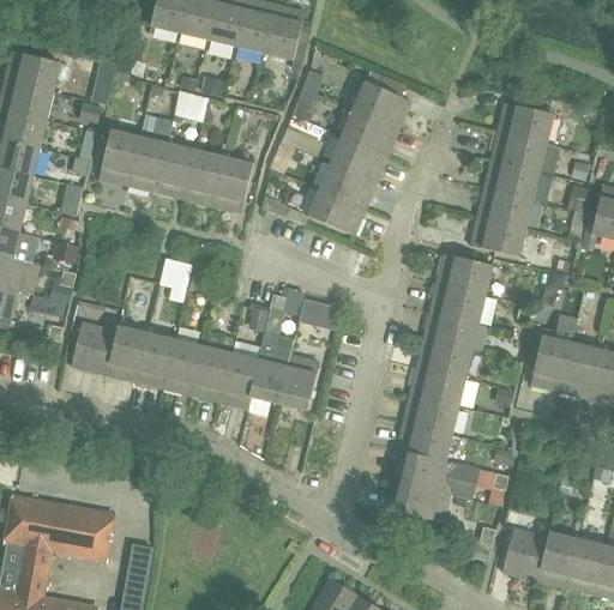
[(179,31),(185,0),(155,0),(150,25),(179,31)]
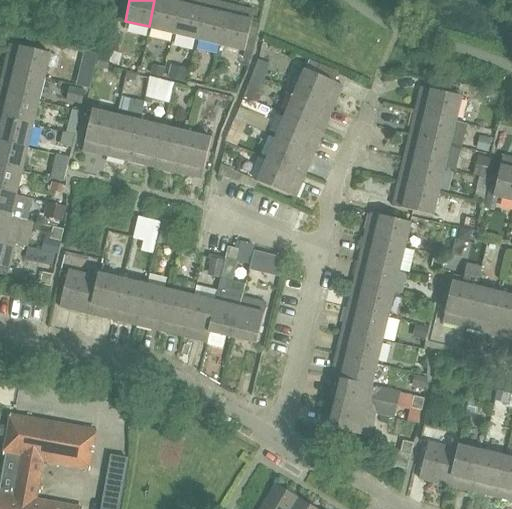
[(154,0),(149,26),(172,32),(179,0),(154,0)]
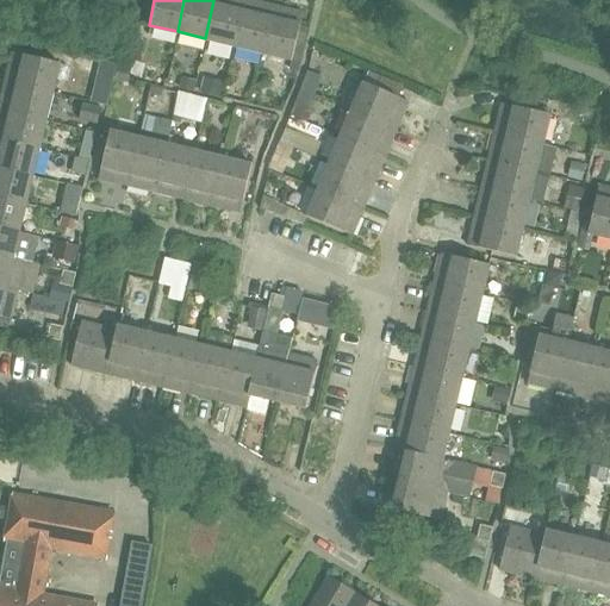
[(213,0),(205,38),(232,44),(242,0),(213,0)]
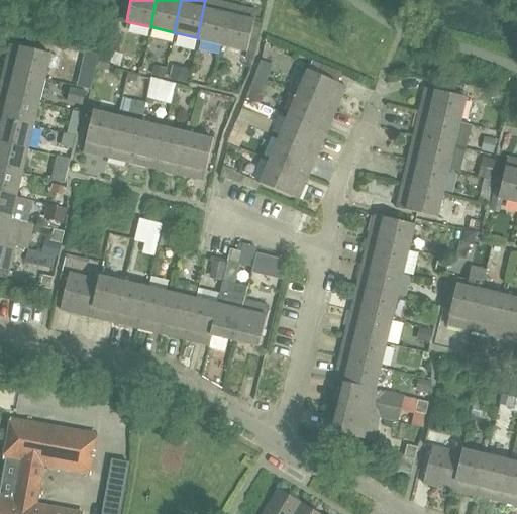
[(205,0),(197,37),(221,43),(230,2),(221,0),(205,0)]
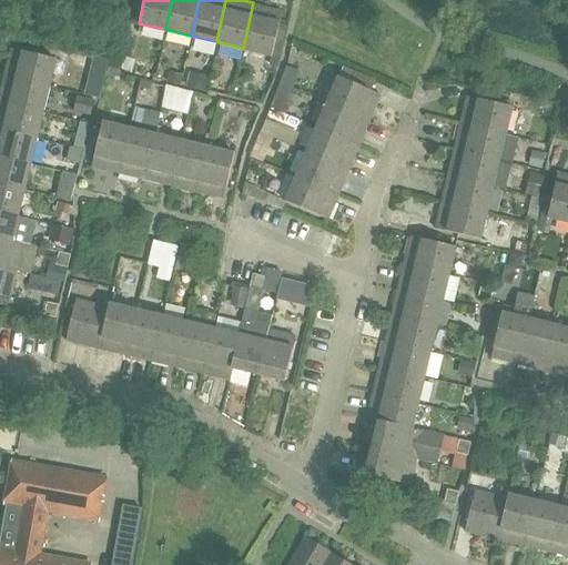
[(282,9),(253,2),(243,48),(271,54),(282,9)]
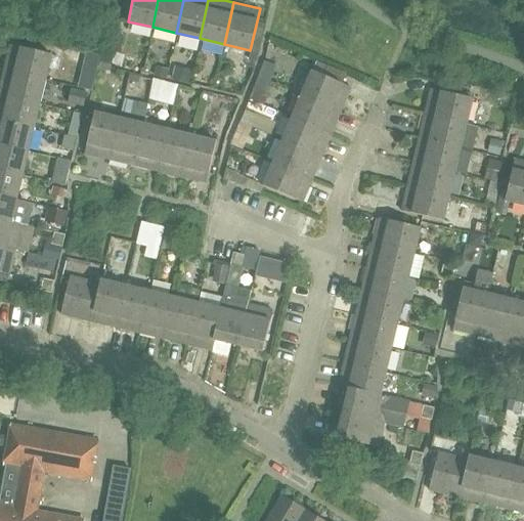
[(4,67),(45,77),(51,52),(9,42),(4,67)]
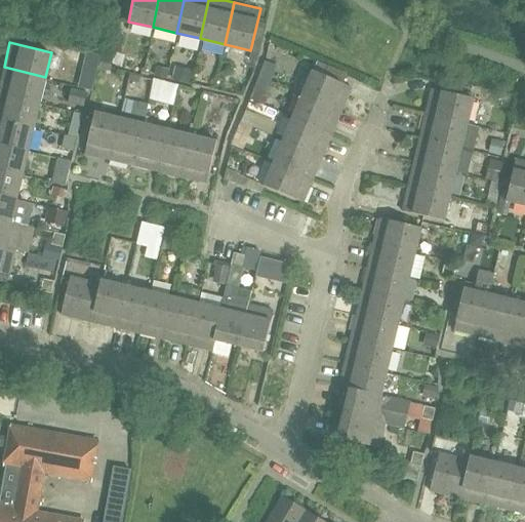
[(91,51),(83,49),(80,62),(88,64),(91,51)]
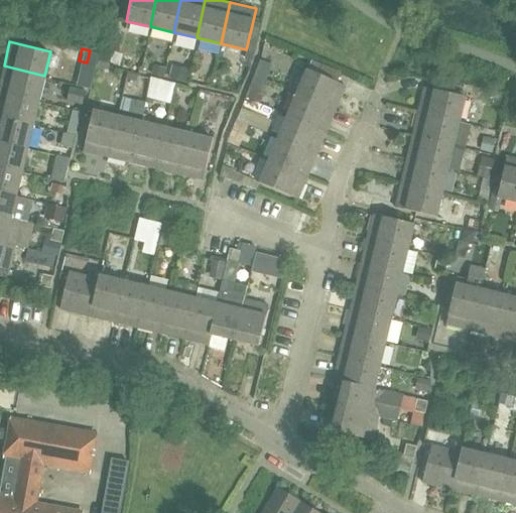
[(123,52),(113,50),(110,60),(120,62),(123,52)]
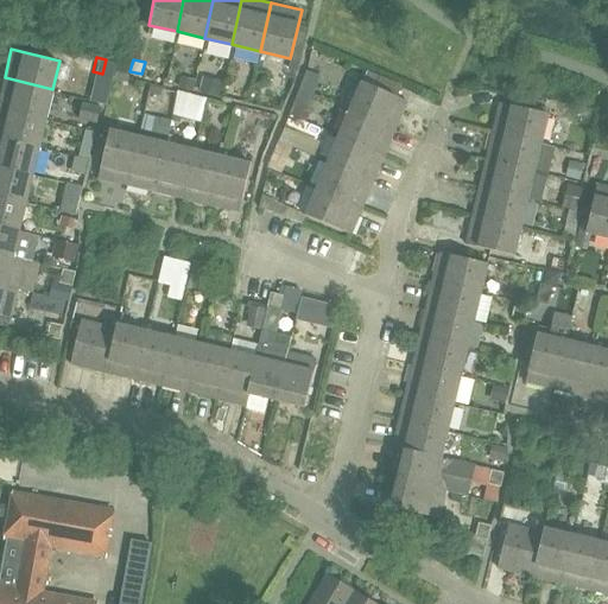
[(52,89),(5,77),(0,96),(0,106),(46,116),(52,89)]
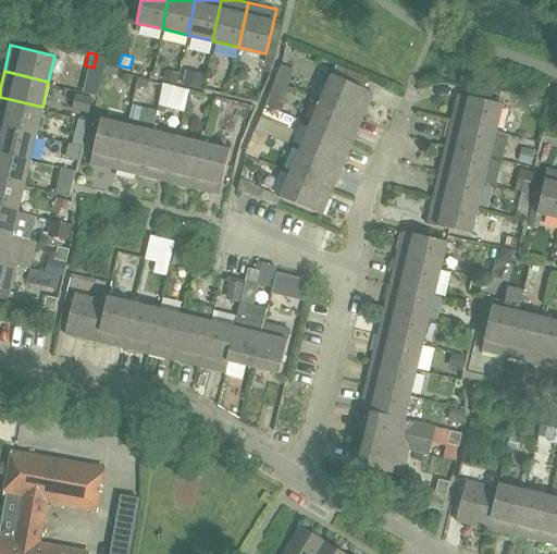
[(320,98),(362,115),(373,90),(331,73),(320,98)]
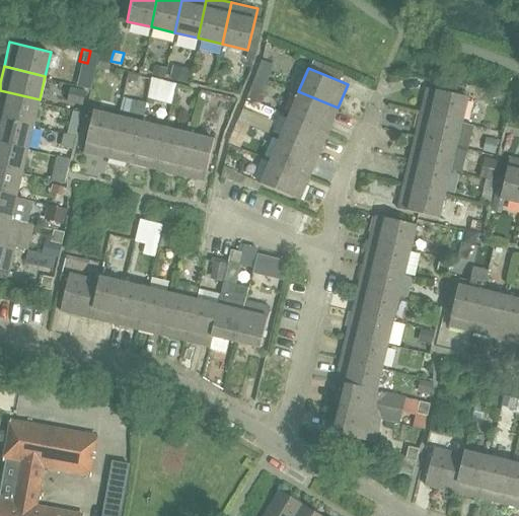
[(86,89),(70,86),(67,100),(82,104),(86,89)]
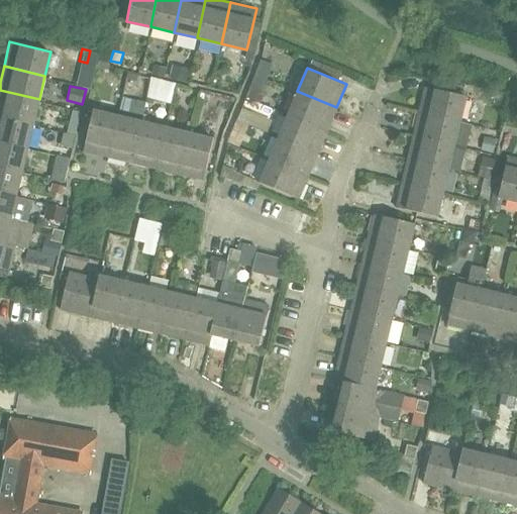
[(419,110),(460,120),(466,96),(424,86),(419,110)]
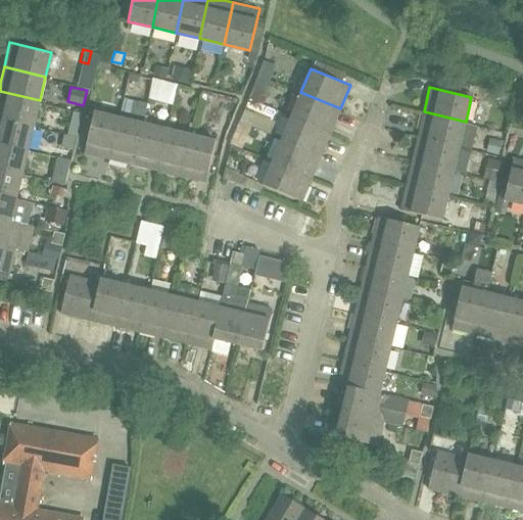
[(40,100),(0,91),(0,116),(34,125),(40,100)]
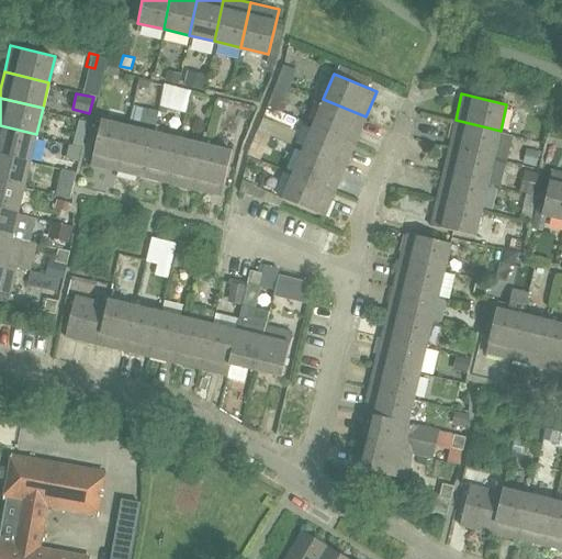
[(323,99),(313,123),(356,141),(366,116),(323,99)]
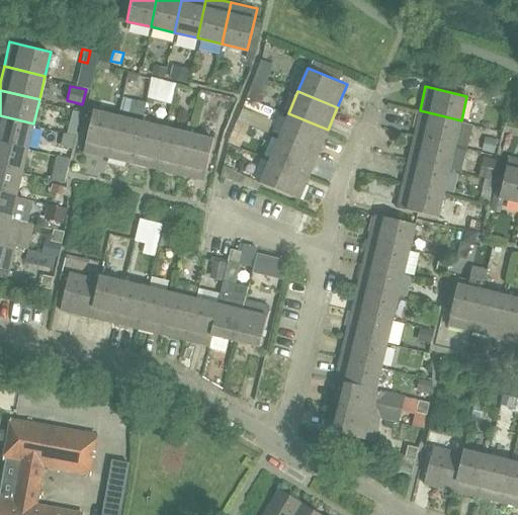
[(67,132),(76,135),(82,110),(73,108),(67,132)]
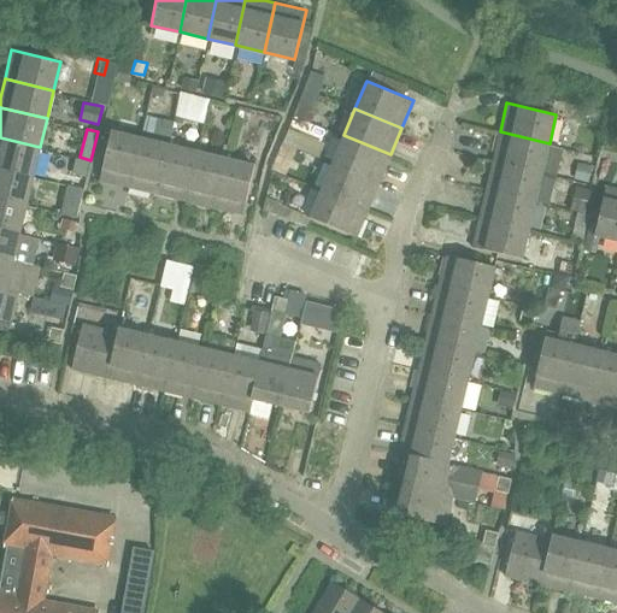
[(128,184),(140,136),(111,129),(99,178),(128,184)]
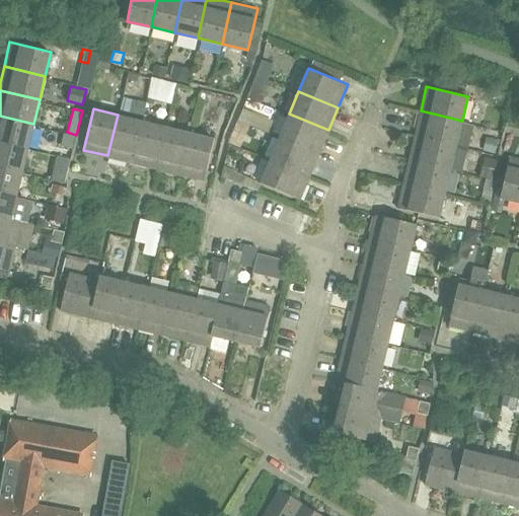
[(456,144),(462,121),(421,111),(415,134),(456,144)]
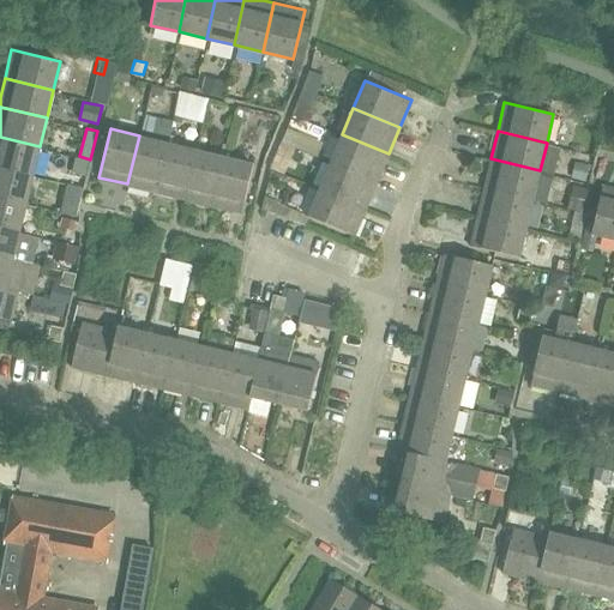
[(331,162),(377,181),(389,153),(342,134),(331,162)]
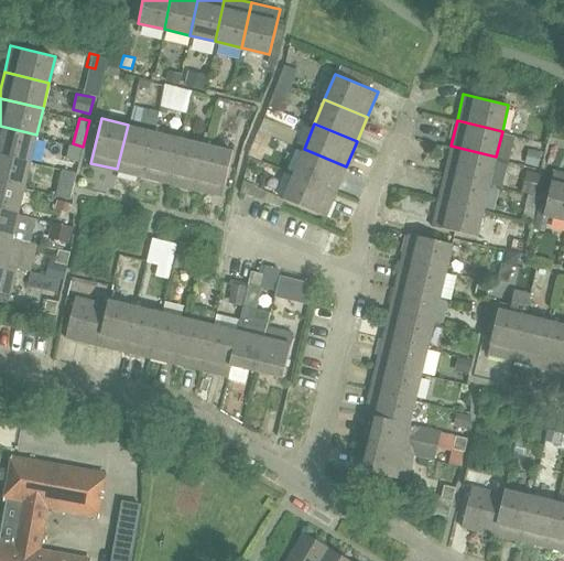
[(128,125),(117,169),(143,175),(153,131),(128,125)]
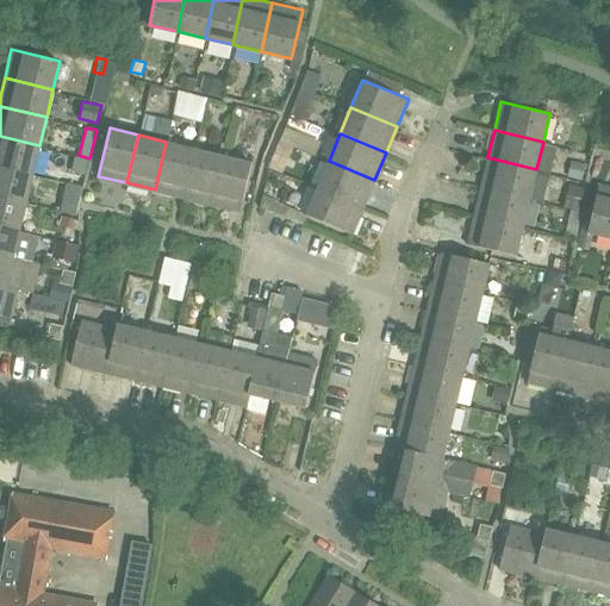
[(39,145),(0,136),(0,166),(33,174),(39,145)]
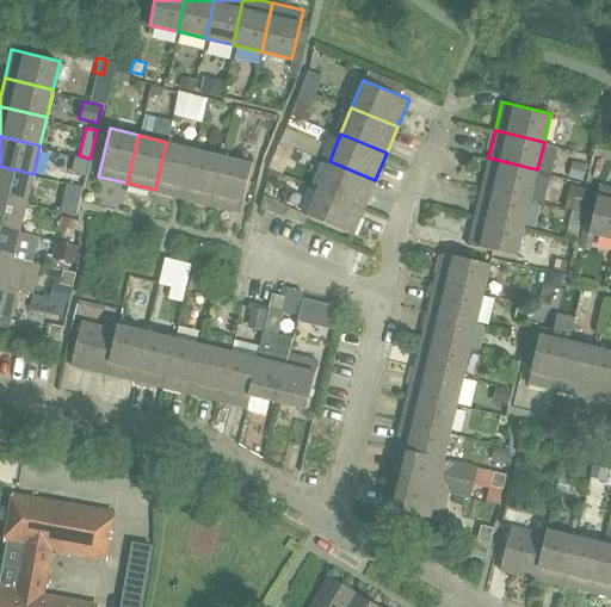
[(166,142),(155,190),(184,197),(195,148),(166,142)]
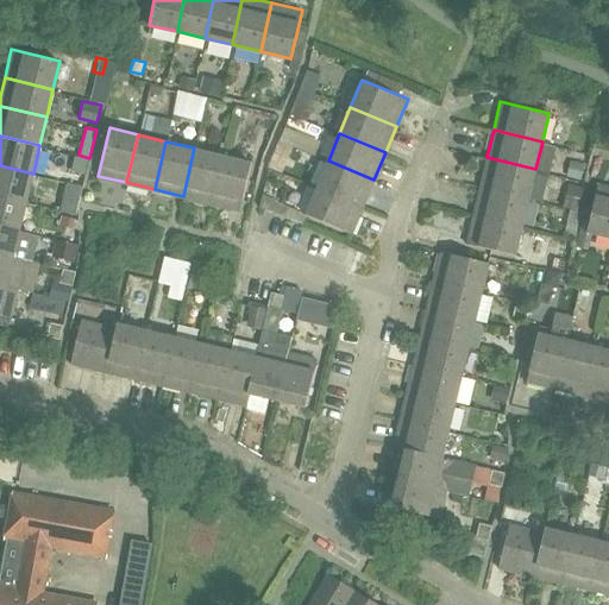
[(194,147),(183,196),(211,203),(223,155),(194,147)]
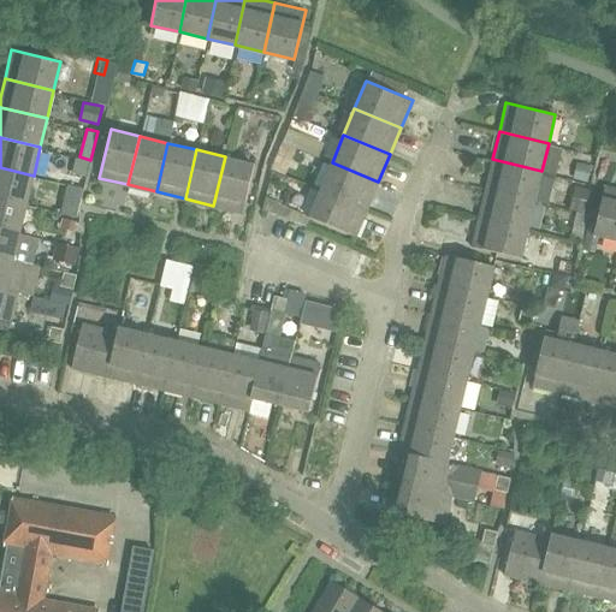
[(225,156),(213,206),(242,212),(254,164),(225,156)]
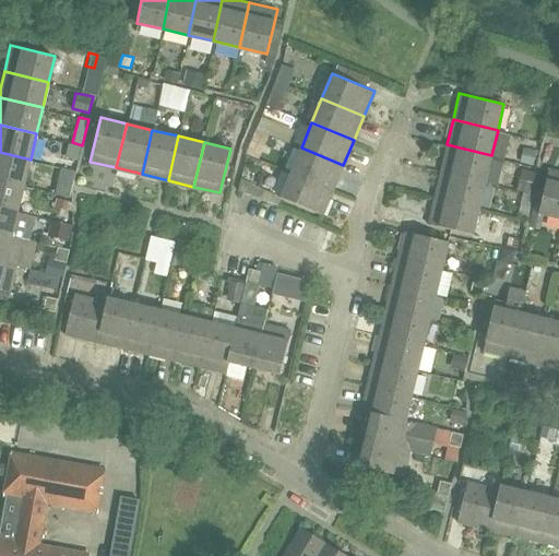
[(485,181),(491,155),(447,144),(440,170),(485,181)]
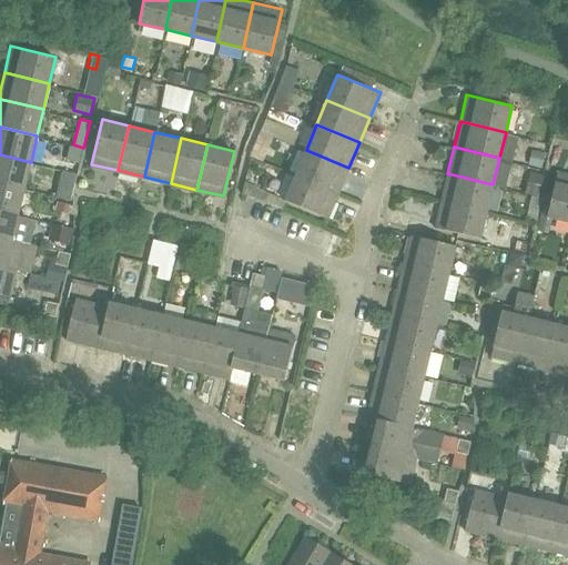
[(306,150),(295,174),(338,192),(348,168),(306,150)]
